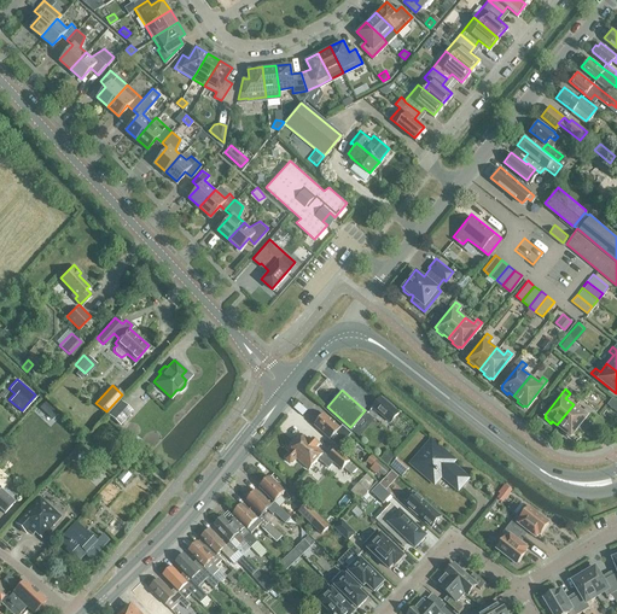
[(371,404),(389,420),(397,410),(379,395),(371,404)]
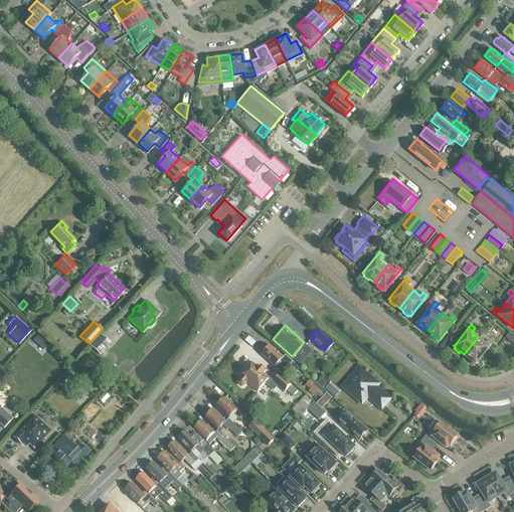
[(513,334),(509,331),(505,336),(513,343),(513,334)]
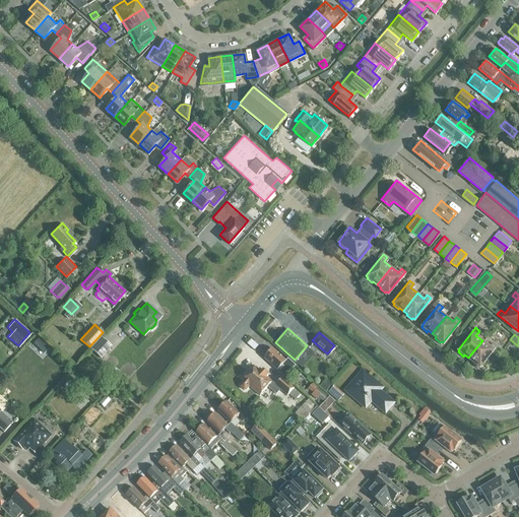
[(48,346),(38,336),(34,341),(44,350),(48,346)]
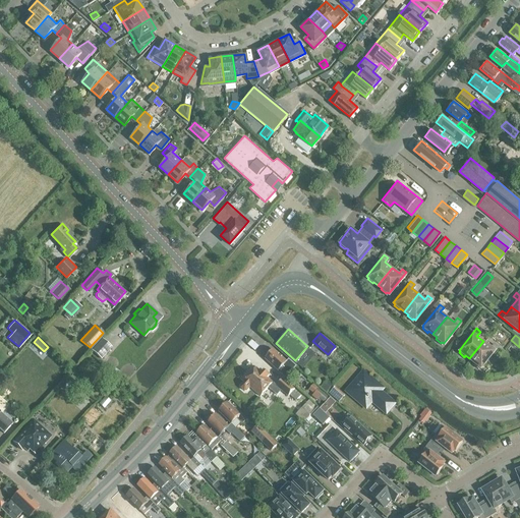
[(91,349),(100,357),(110,346),(101,338),(91,349)]
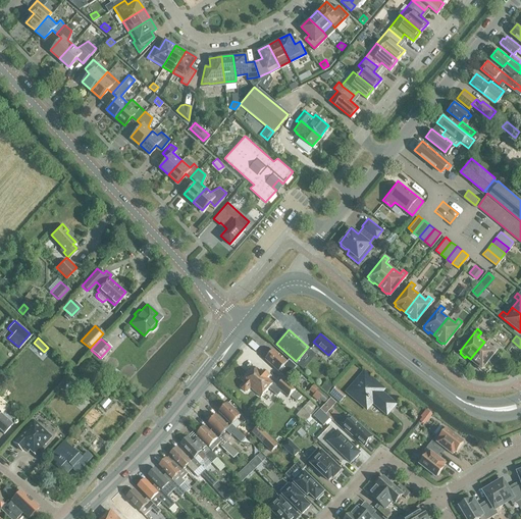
[(491,347),(484,342),(470,359),(474,362),(473,364),(478,368),(479,366),(481,368),(499,346),(495,343),(491,347)]
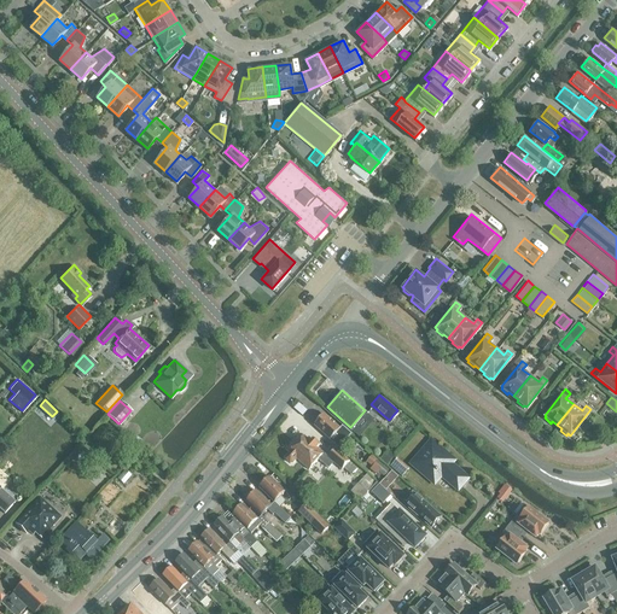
[(348,436),(350,432),(342,424),(338,426),(324,413),(314,424),(329,437),(327,438),(337,446),(344,439),(351,446),(355,442),(348,436)]
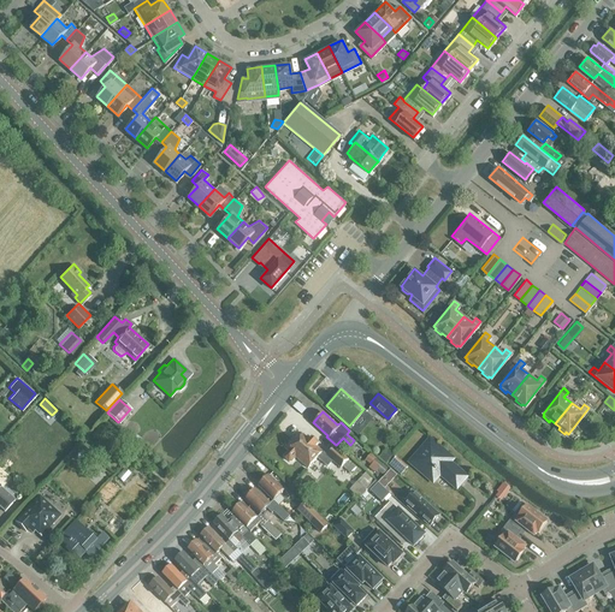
[(295,456),(307,465),(317,456),(326,464),(331,459),(339,467),(342,464),(349,470),(354,465),(346,458),(347,457),(333,445),(326,453),(315,444),(318,441),(311,435),(308,438),(297,428),(284,444),(288,447),(283,452),(283,456),(289,459),(291,459),(295,456)]
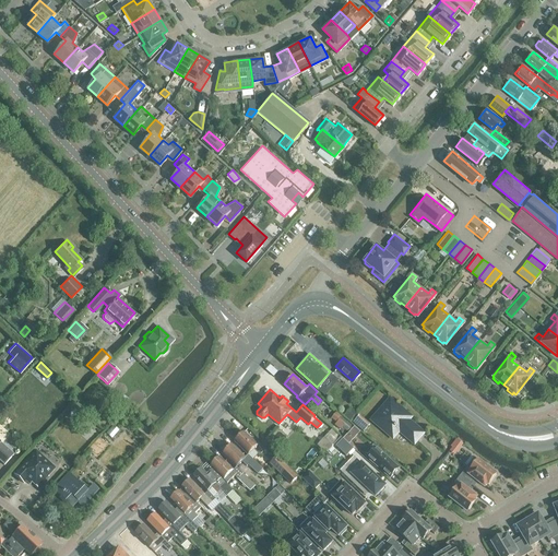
[(413,440),(422,430),(406,417),(410,414),(389,398),(372,417),(392,435),(399,427),(413,440)]
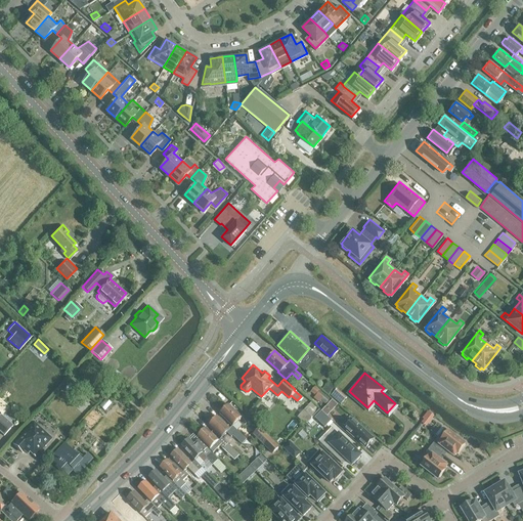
[(328,391),(334,384),(329,379),(322,387),(328,391)]
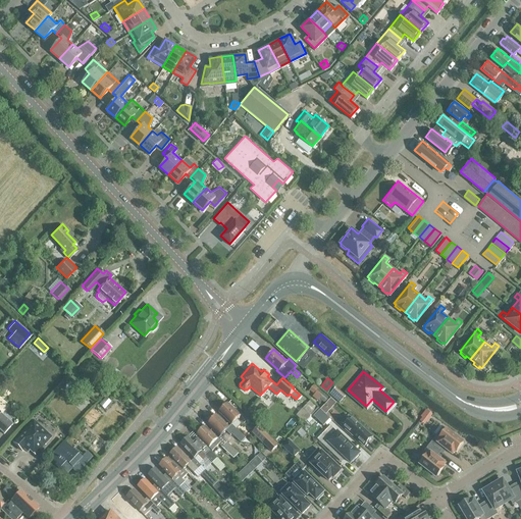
[(308,387),(313,392),(311,394),(317,398),(318,396),(323,400),(327,395),(317,386),(315,388),(311,384),(308,387)]
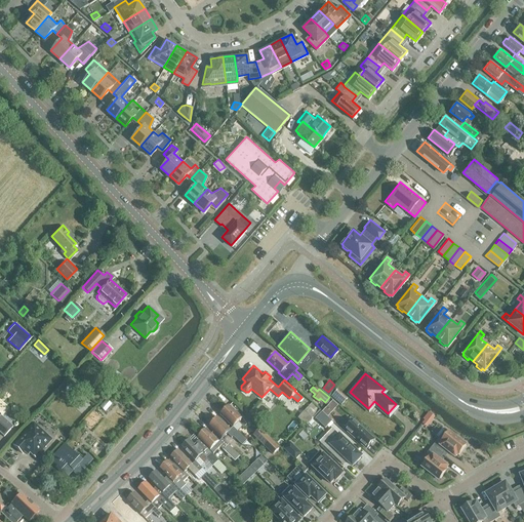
[(330,394),(340,402),(347,396),(336,388),(330,394)]
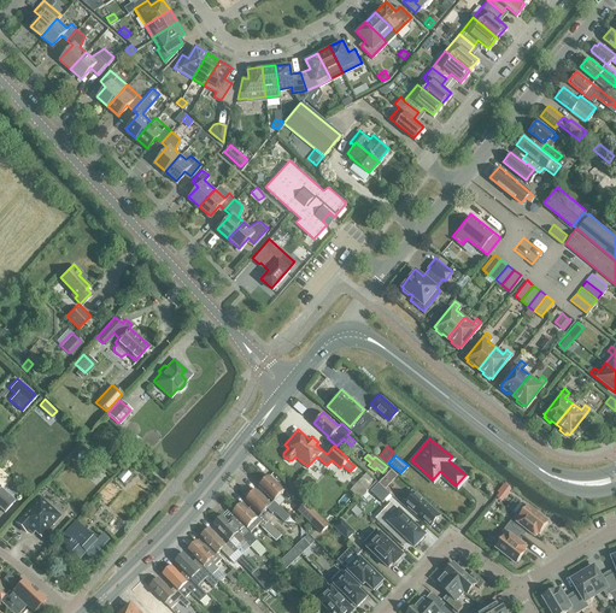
[(116,476),(122,481),(129,472),(123,466),(116,476)]
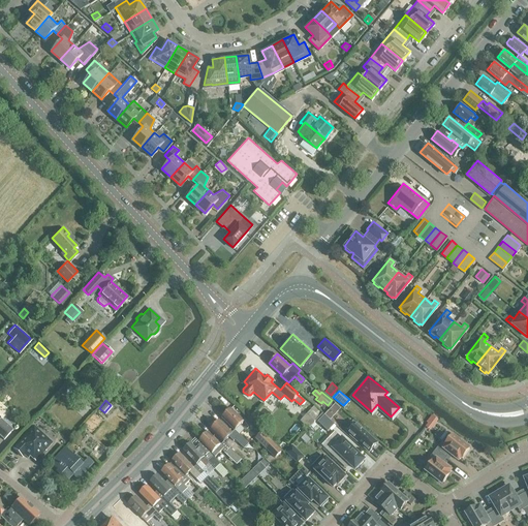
[(244,427),(247,424),(243,420),(243,419),(230,407),(221,416),(234,428),(235,428),(239,423),(244,427)]
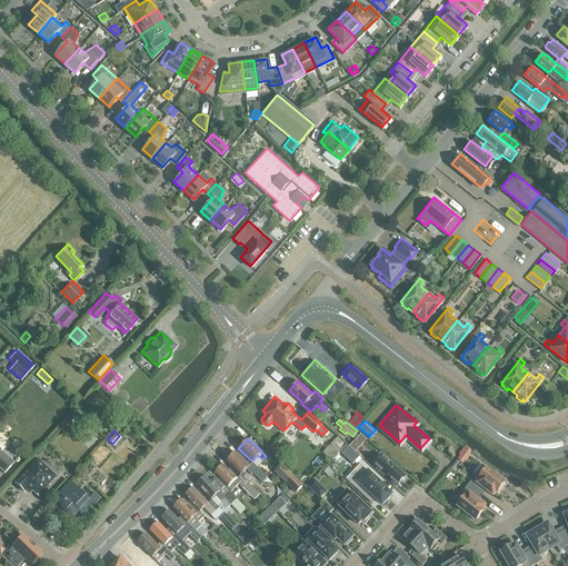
[(337,452),(342,446),(334,438),(328,443),(337,452)]
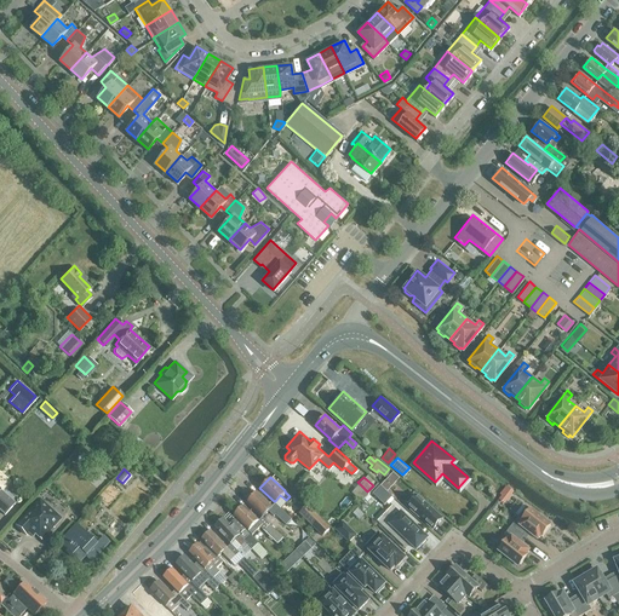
[(384,478),(379,483),(385,489),(390,484),(384,478)]
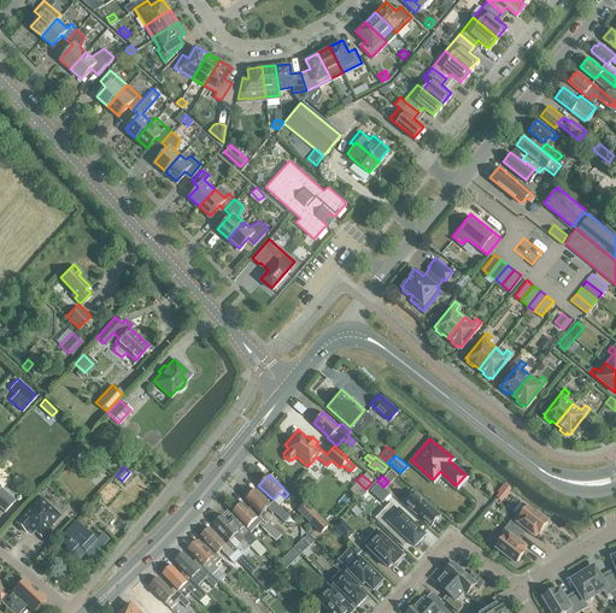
[(377,481),(370,489),(381,500),(389,491),(377,481)]
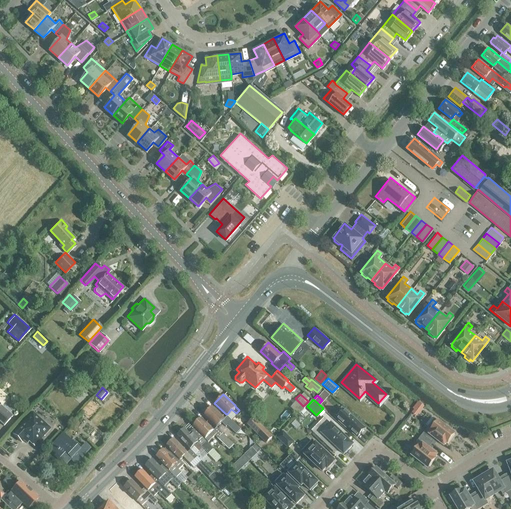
[(411,406),(413,407),(410,410),(415,414),(423,404),(417,399),(411,406)]
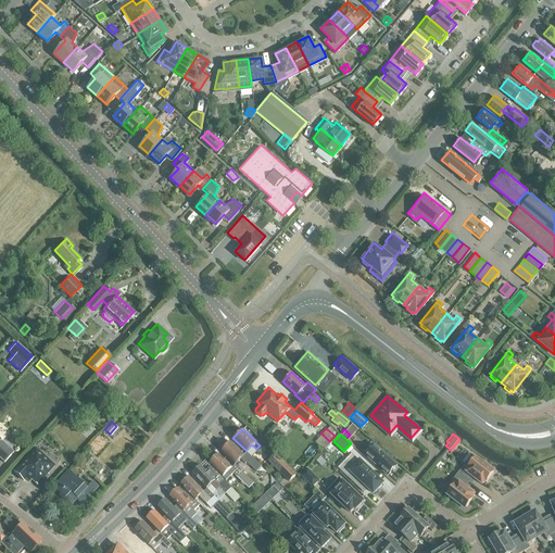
[(0,456),(3,460),(13,449),(0,437),(0,456)]
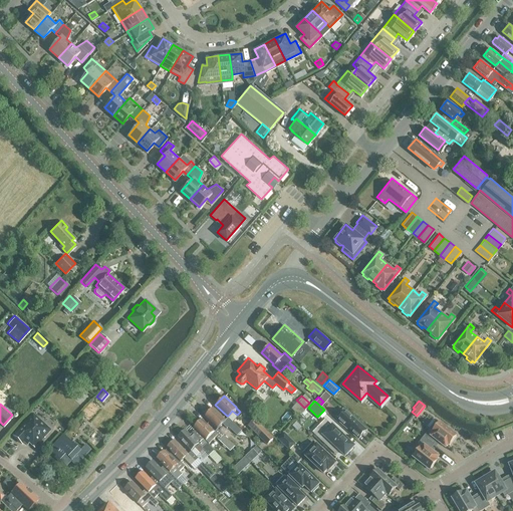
[(241,429),(228,416),(227,416),(225,418),(213,407),(204,416),(216,428),(222,422),(226,427),(227,425),(236,434),(241,429)]
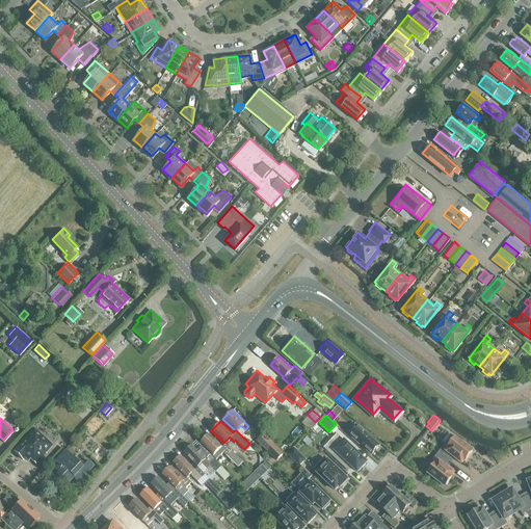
[(346,430),(370,452),(378,443),(354,421),(346,430)]
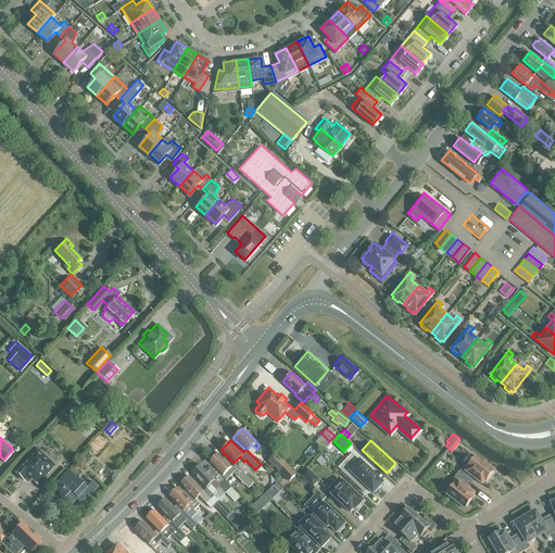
[(30,478),(36,484),(52,464),(34,447),(13,470),(22,479),(24,477),(28,480),(30,478)]
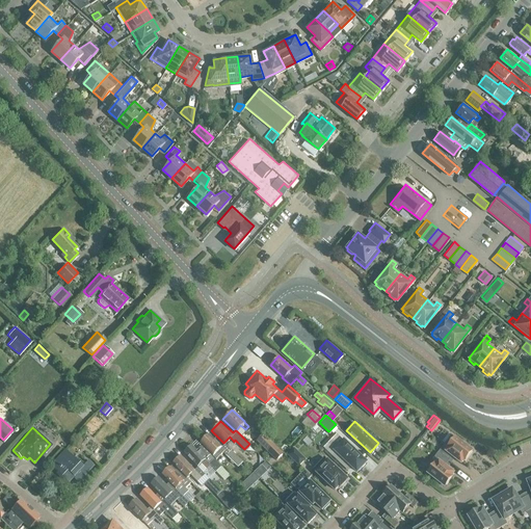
[(200,442),(212,454),(217,449),(221,453),(224,449),(221,445),(208,432),(200,442)]
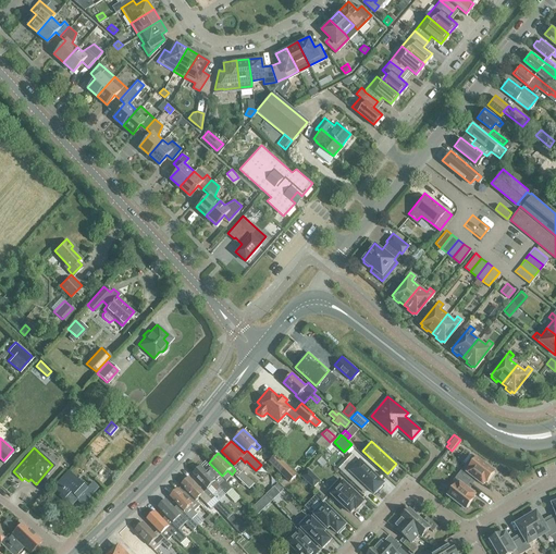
[(280,470),(281,469),(286,464),(275,453),(269,459),(280,470)]
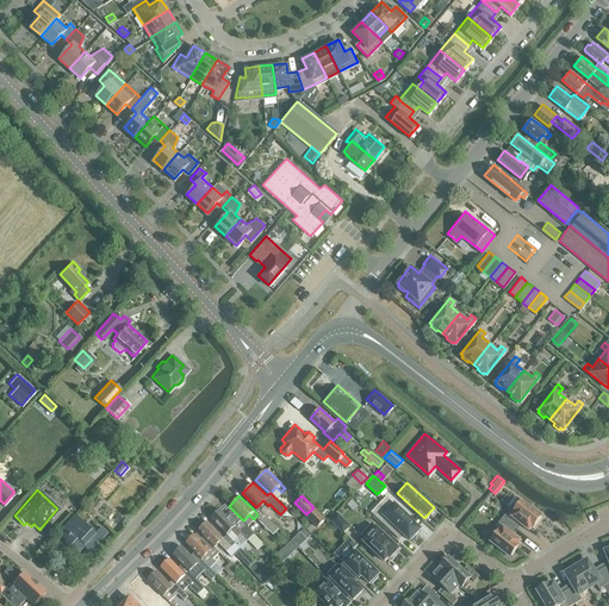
[(516,495),(501,516),(514,525),(517,520),(528,528),(530,524),(532,525),(540,514),(539,513),(540,511),(534,506),(533,508),(516,495)]
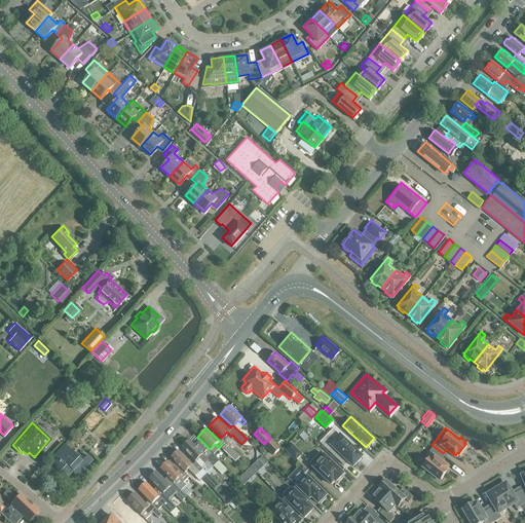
[(337,432),(324,445),(341,461),(344,457),(352,464),(362,455),(337,432)]
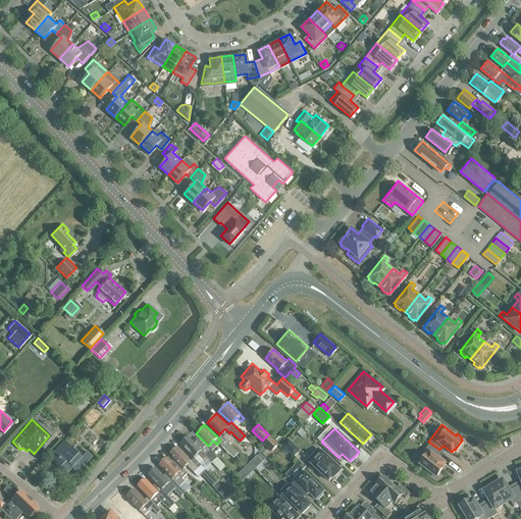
[(272,448),(277,444),(268,434),(263,439),(262,440),(268,447),(269,446),(272,448)]
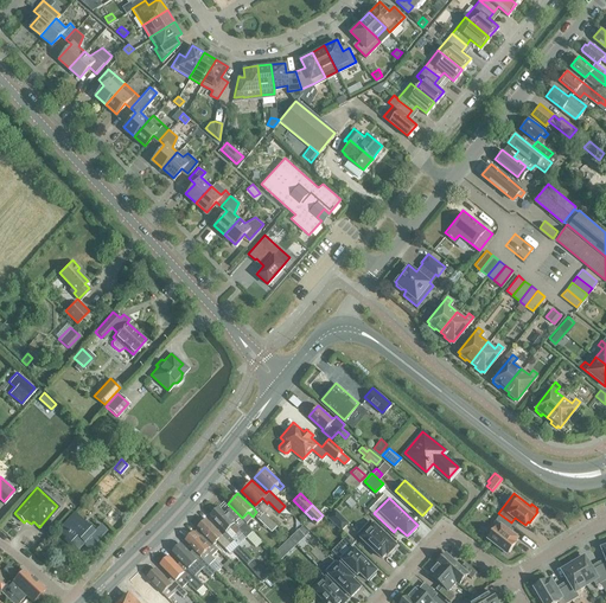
[(218,506),(209,514),(225,531),(237,543),(246,534),(252,530),(240,517),(229,507),(224,512),(218,506)]
